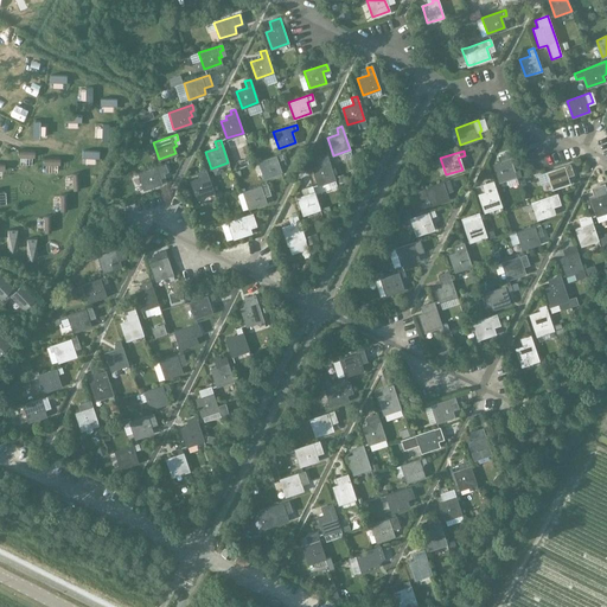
[(499,163),(492,165),(498,183),(499,181),(516,176),(509,153),(503,154),(504,158),(498,159),(499,163)]
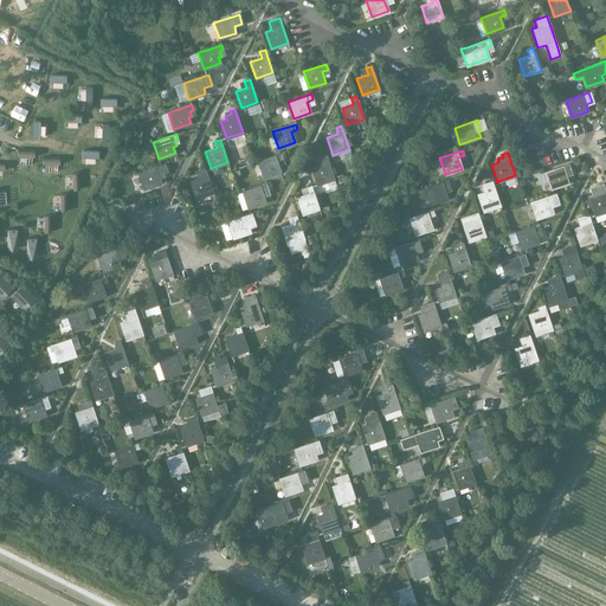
[(279,173),(276,161),(283,159),(281,154),(258,161),(263,178),(279,173)]
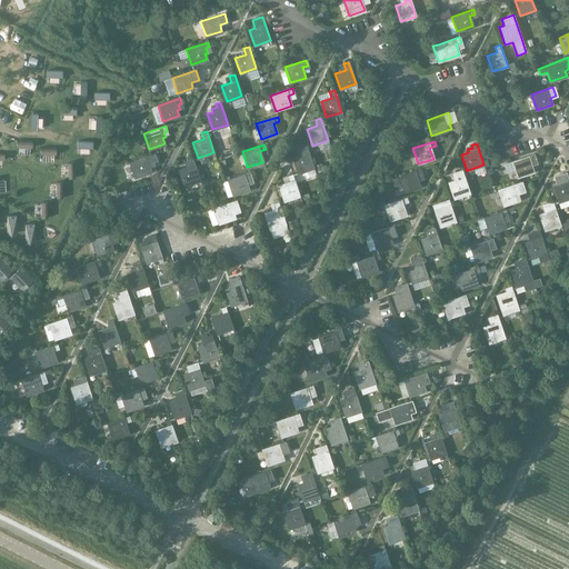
[(303,155),(293,158),(298,173),(313,168),(307,147),(301,148),(303,155)]
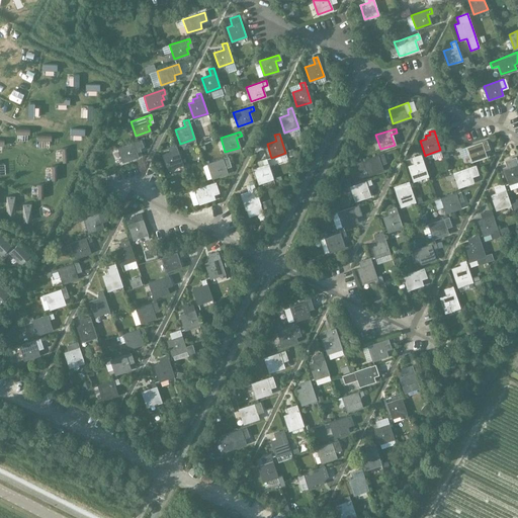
[(137,157),(134,147),(140,145),(138,141),(118,147),(122,161),(137,157)]
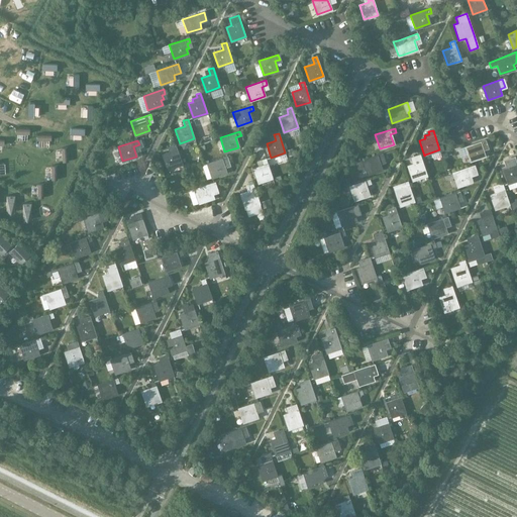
[(466,147),(471,162),(485,157),(483,150),(486,149),(484,145),(487,145),(485,140),(466,147)]
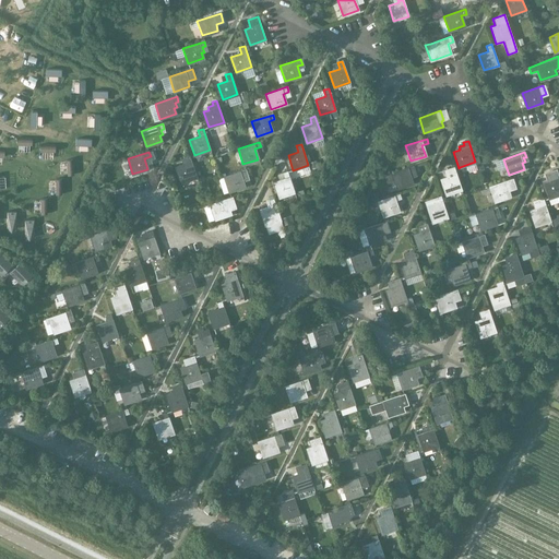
[(186,164),(176,167),(181,182),(197,177),(189,156),(185,157),(186,164)]
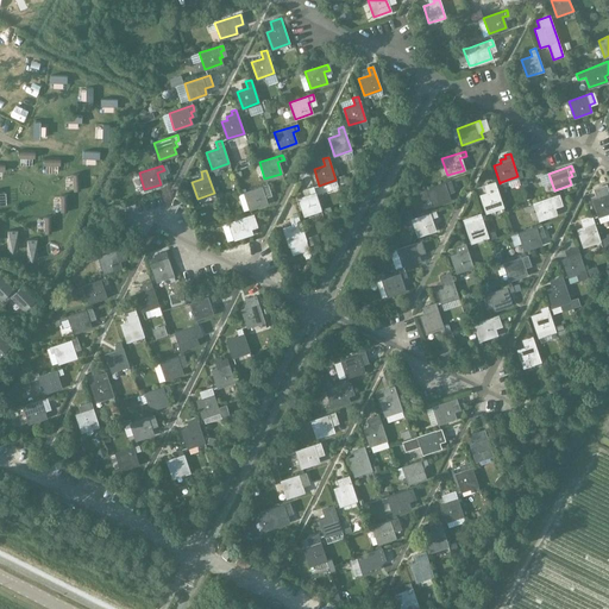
[(450,181),(427,189),(432,206),(449,200),(446,194),(453,192),(451,187),(450,181)]
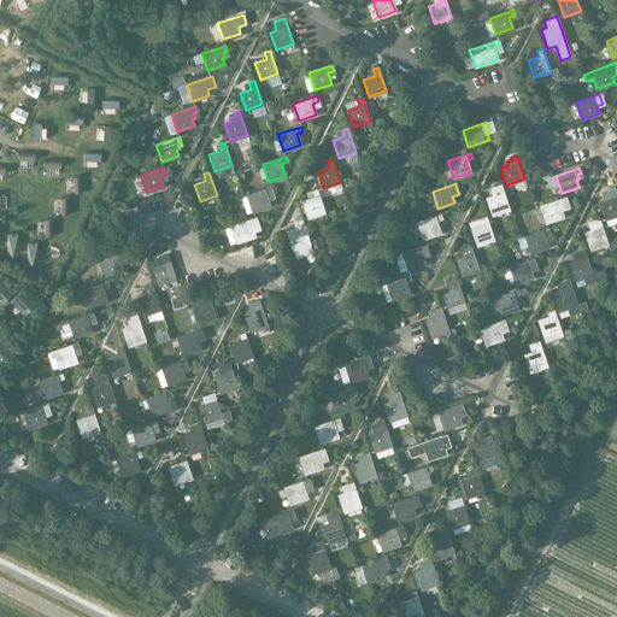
[(492,195),(485,198),(491,216),(493,215),(510,210),(501,186),(501,184),(489,188),(492,195)]
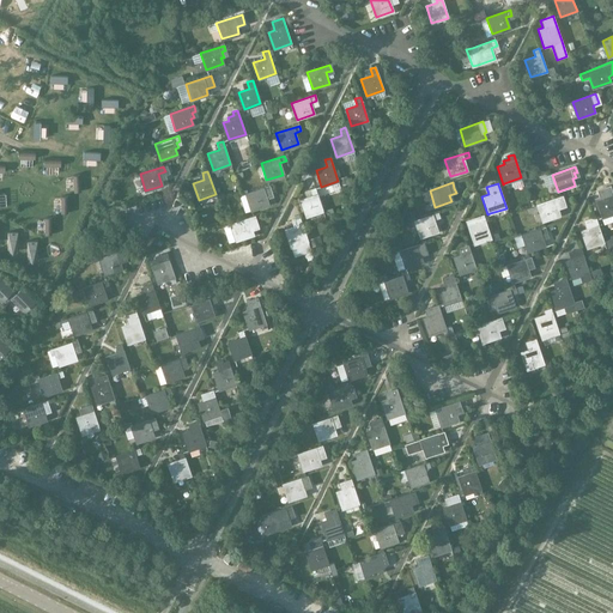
[(268,205),(263,193),(271,190),(269,186),(246,194),(252,211),(268,205)]
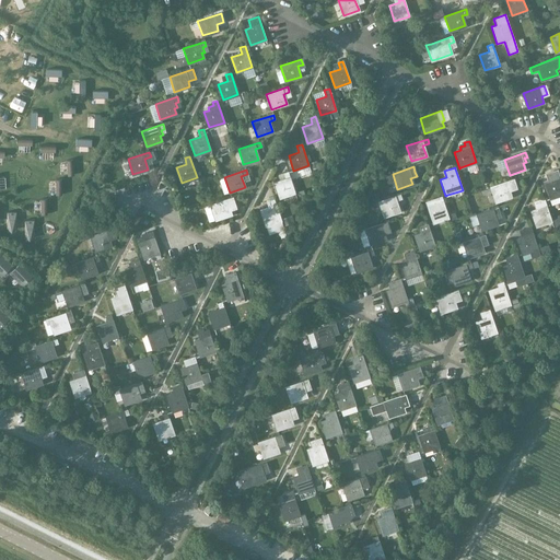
[(286,179),(275,183),(279,198),(294,194),(288,172),(283,173),(286,179)]
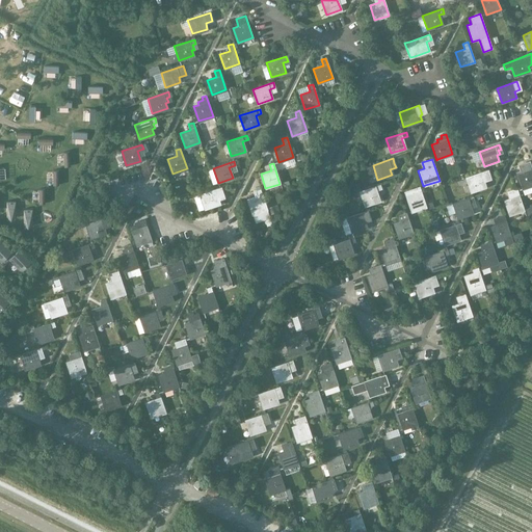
[(527,171),(517,175),(523,189),(531,185),(531,168),(530,163),(526,165),(527,171)]
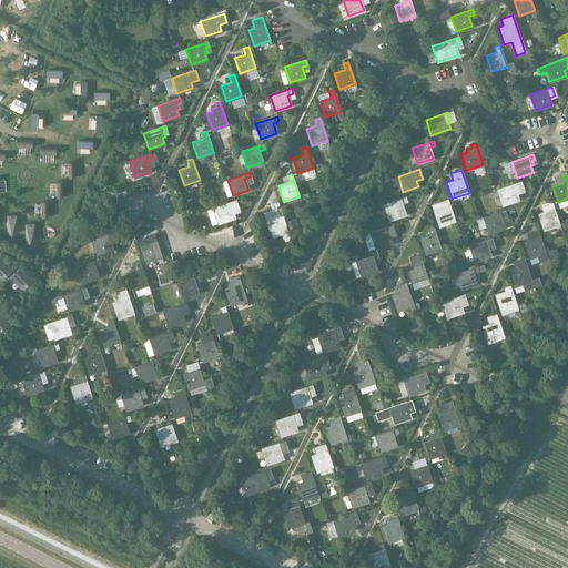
[(520,182),(498,190),(503,205),(518,200),(517,194),(524,191),(520,182)]
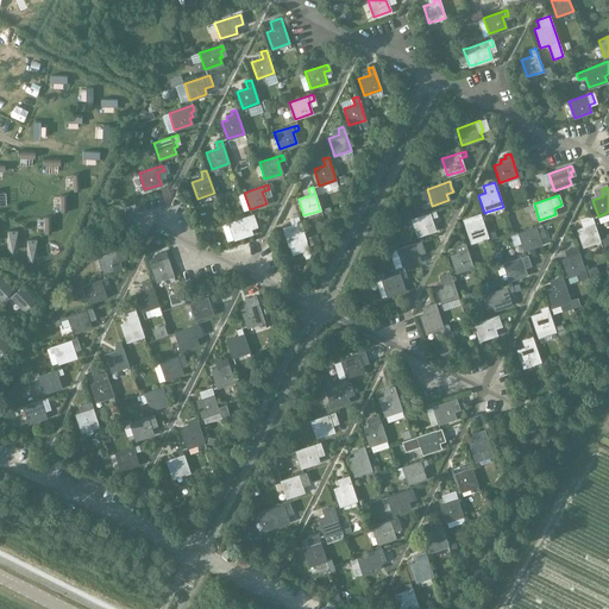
[(434,230),(431,219),(437,217),(435,211),(412,219),(418,236),(434,230)]
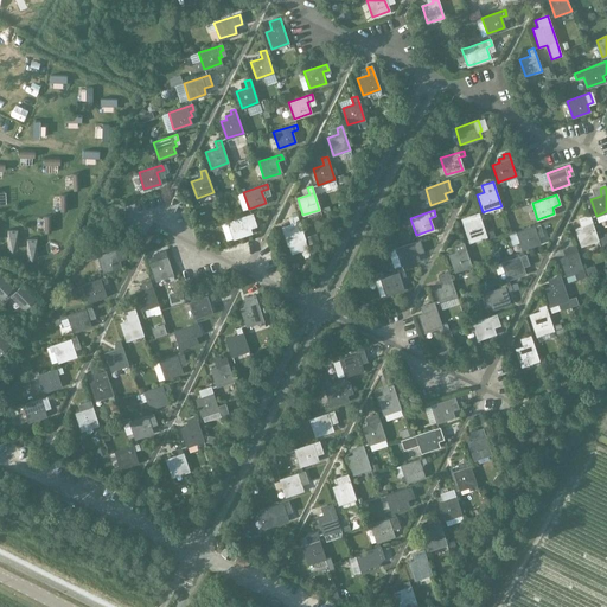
[(486,236),(479,212),(462,218),(470,242),(486,236)]
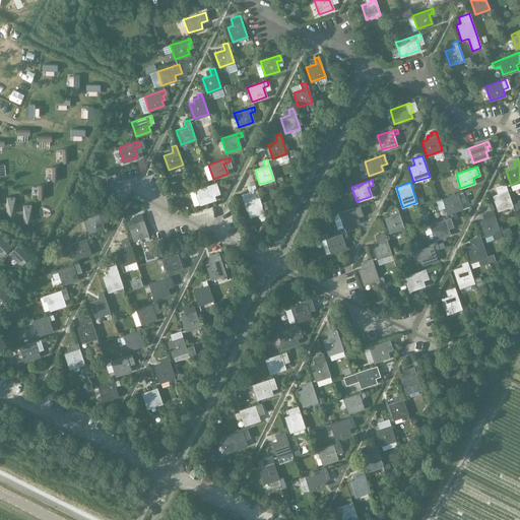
[(215,183),(195,190),(200,204),(214,199),(213,195),(219,194),(215,183)]
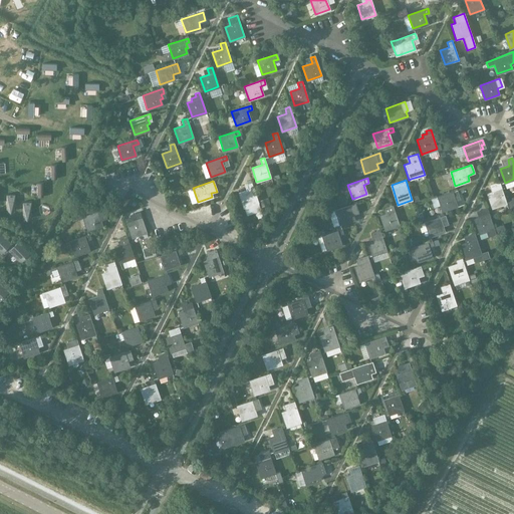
[(500,182),(490,185),(492,192),(488,194),(492,208),(506,203),(500,182)]
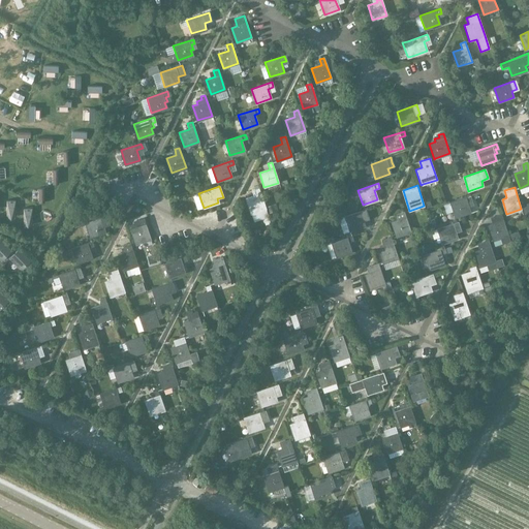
[(256,195),(246,198),(251,213),(266,209),(258,188),(254,190),(256,195)]
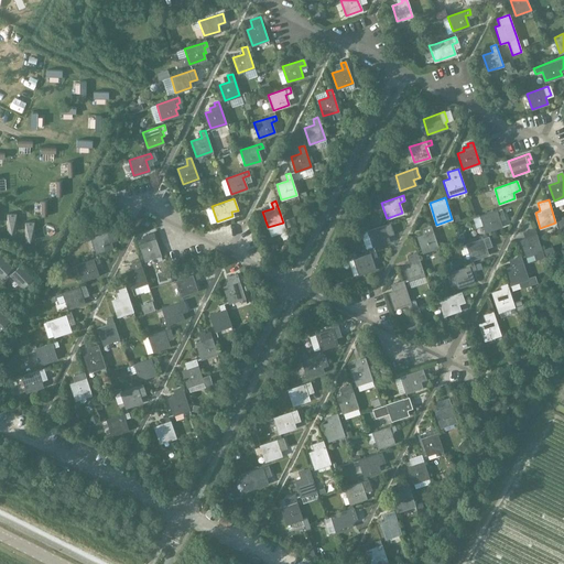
[(501,227),(498,216),(505,214),(502,208),(480,216),(486,231),(501,227)]
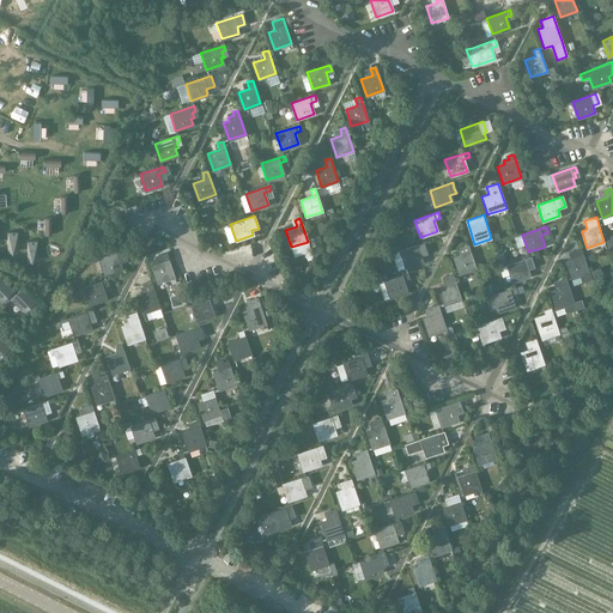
[(423,243),(399,250),(405,267),(422,262),(419,255),(426,253),(423,243)]
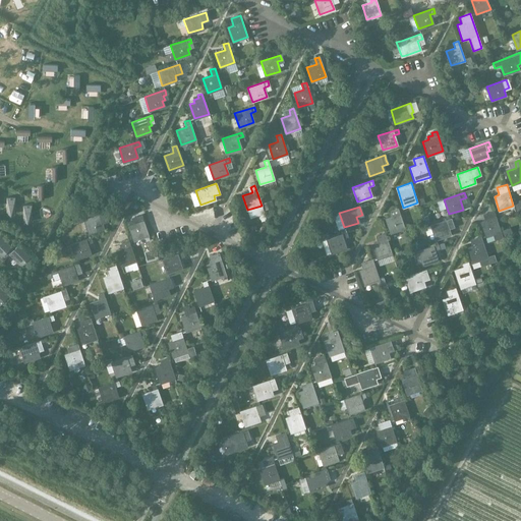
[(393,217),(386,219),(391,233),(405,228),(398,208),(394,210),(391,211),(393,217)]
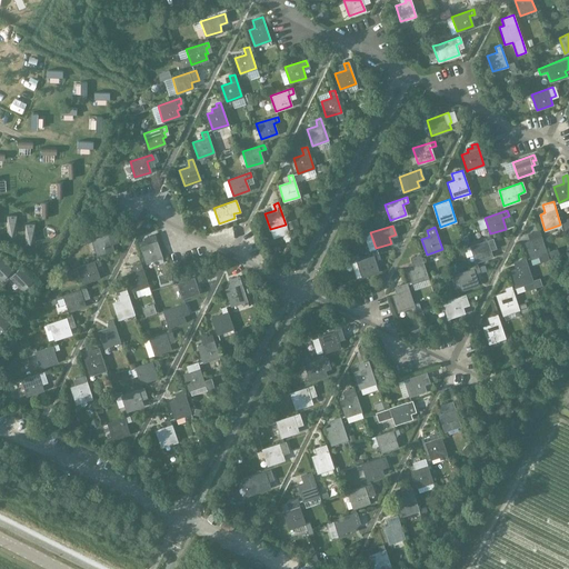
[(530,241),(526,242),(531,258),(538,256),(540,261),(548,259),(539,230),(531,232),(532,237),(529,237),(530,241)]
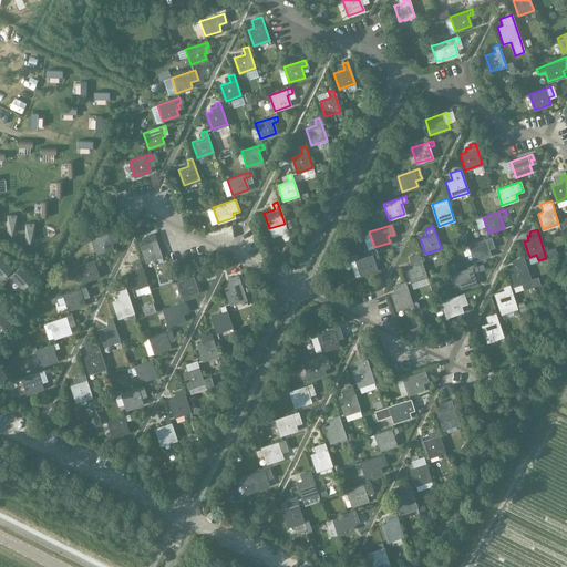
[(112,248),(109,238),(114,236),(113,232),(91,238),(96,254),(112,248)]
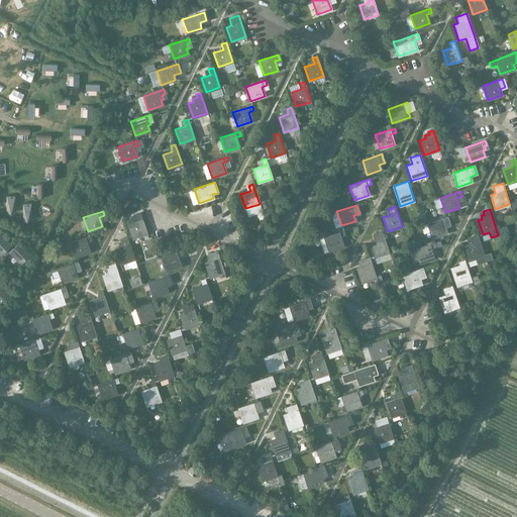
[(131,219),(127,220),(133,238),(147,233),(140,214),(131,217),(131,219)]
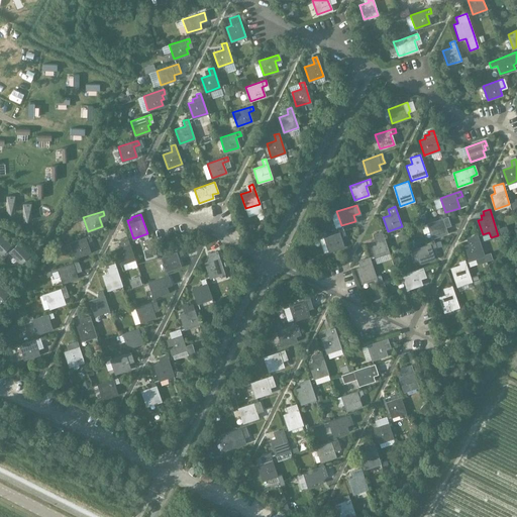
[(447,233),(444,223),(449,222),(447,217),(428,223),(433,238),(447,233)]
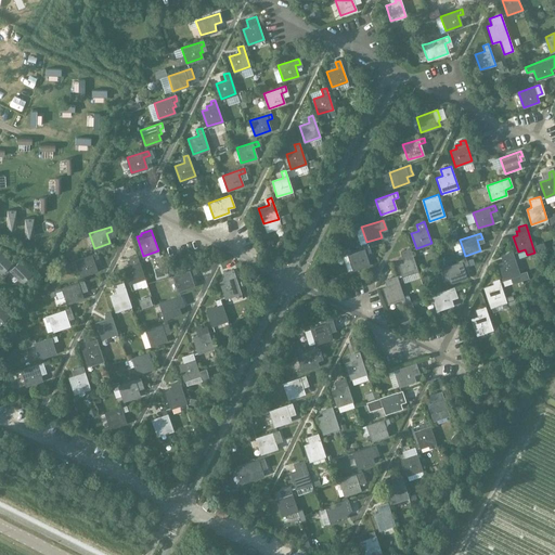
[(369,265),(365,255),(371,253),(369,247),(348,255),(353,269),(369,265)]
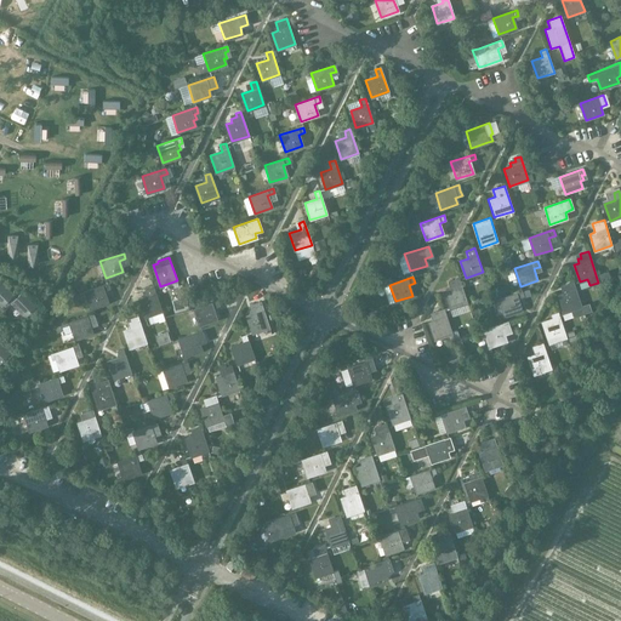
[(451,290),(444,292),(450,309),(468,303),(460,279),(449,283),(451,290)]
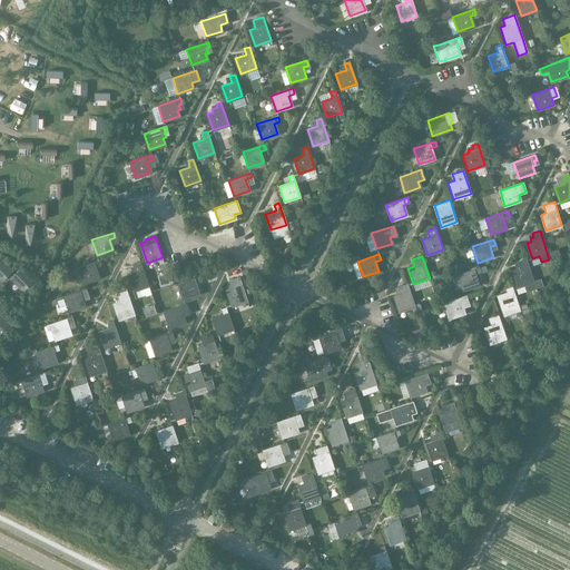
[(0,281),(1,282),(7,275),(11,271),(0,258),(0,281)]
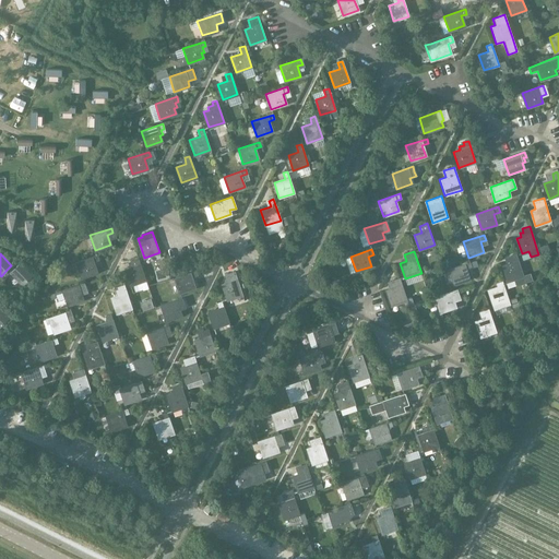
[(508,264),(503,265),(509,282),(516,278),(519,284),(525,282),(524,276),(516,254),(509,257),(510,260),(507,261),(508,264)]
